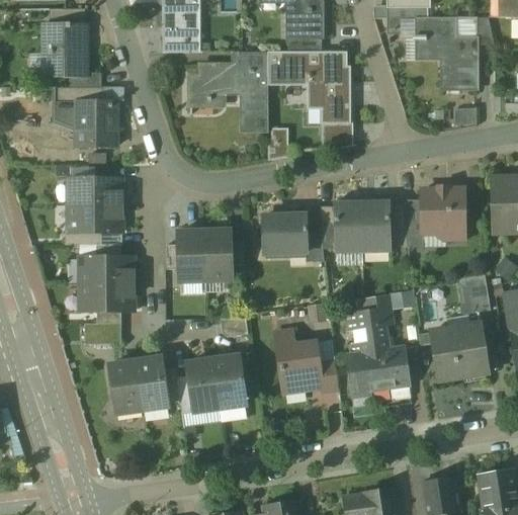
[(163,0),(164,52),(200,52),(200,0),(163,0)]
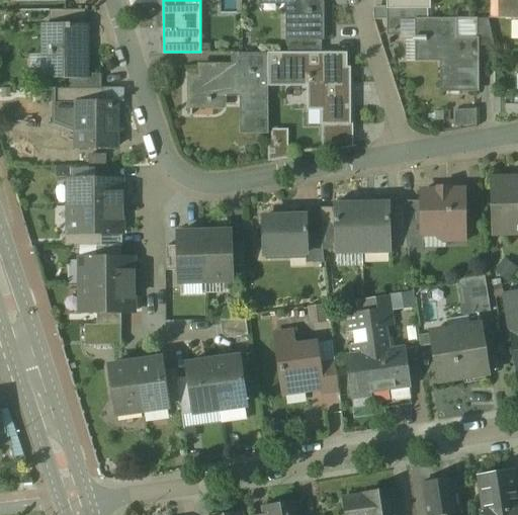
[(287,0),(288,39),(289,39),(290,52),(322,52),(322,39),(323,39),(322,0),(287,0)]
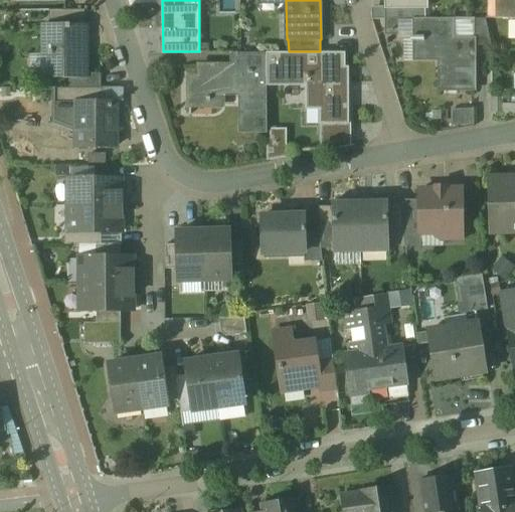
[(499,0),(500,16),(514,16),(514,0),(499,0)]
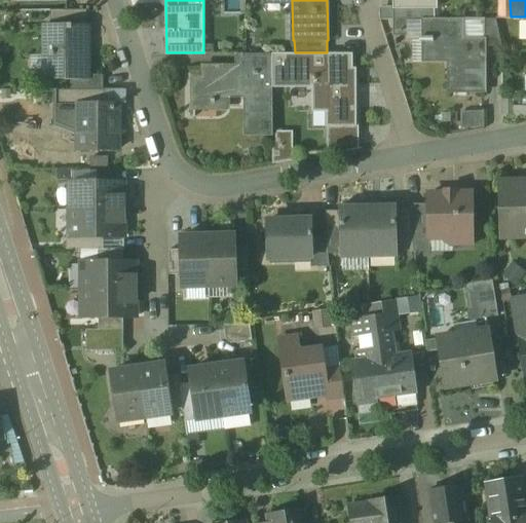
[(89,8),(50,8),(50,24),(47,24),(47,55),(51,55),(51,70),(48,71),(48,72),(69,71),(69,74),(70,74),(88,74),(88,73),(88,44),(89,30),(89,8)]
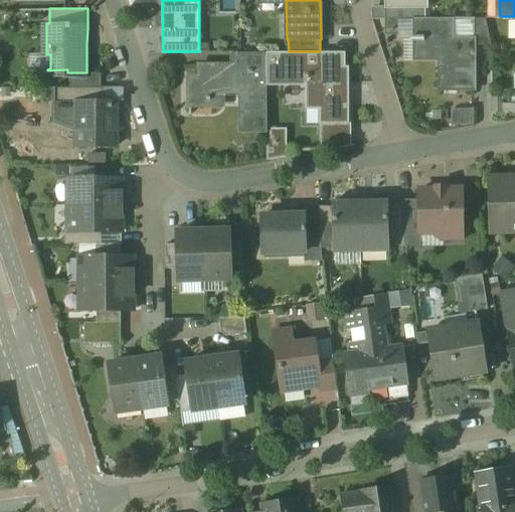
[(485,16),(473,17),(473,45),(492,44),(485,16)]
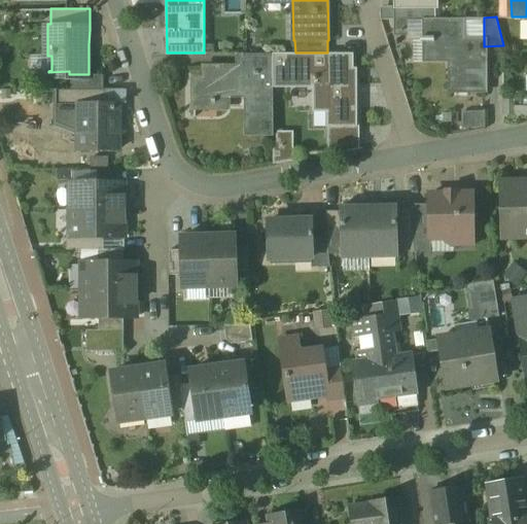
[(465,18),(425,18),(425,36),(422,36),(421,39),(428,39),(428,56),(449,56),(449,91),(451,91),(450,89),(465,89),(465,91),(485,91),(485,55),(480,55),(480,37),(465,37),(465,18)]
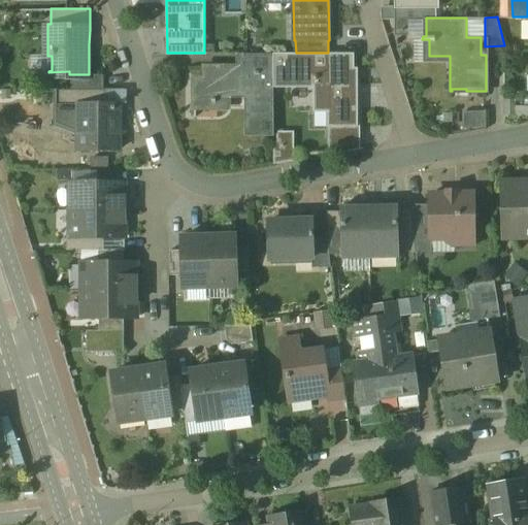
[(229,70),(229,66),(207,67),(207,78),(196,78),(195,117),(218,117),(219,111),(228,111),(228,105),(241,105),(242,93),(249,93),(249,132),(273,132),(273,83),(273,53),(241,53),(241,69),(229,70)]
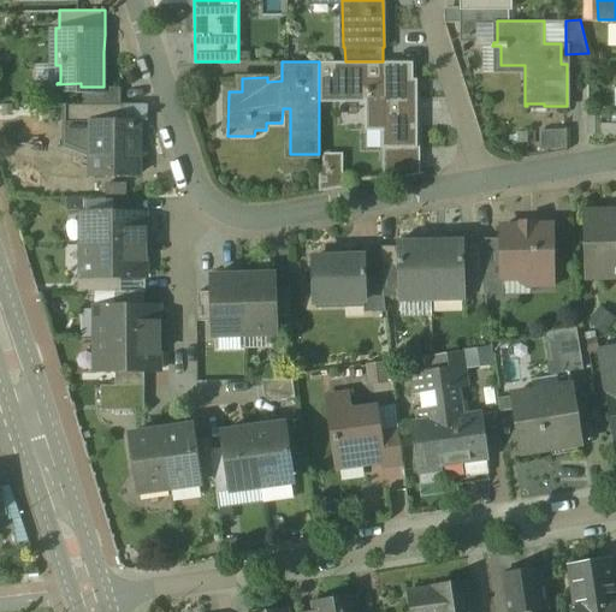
[(345,61),(319,61),(319,96),(343,96),(343,89),(366,89),(366,96),(372,96),(372,94),(383,94),(383,144),(385,146),(414,146),(414,143),(415,91),(407,90),(408,81),(410,81),(410,61),(383,61),(345,61)]
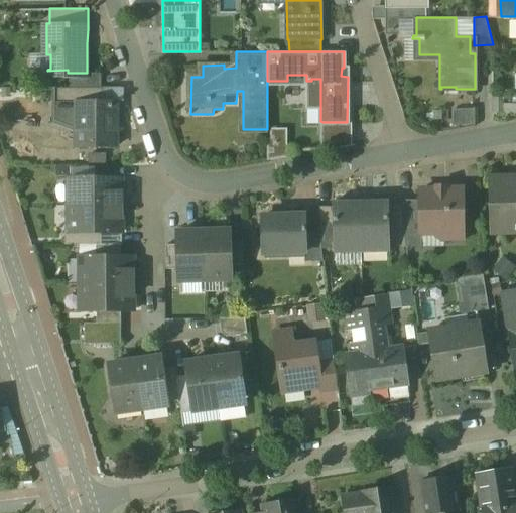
[(69,73),(69,87),(102,87),(102,72),(87,72),(87,73),(69,73)]
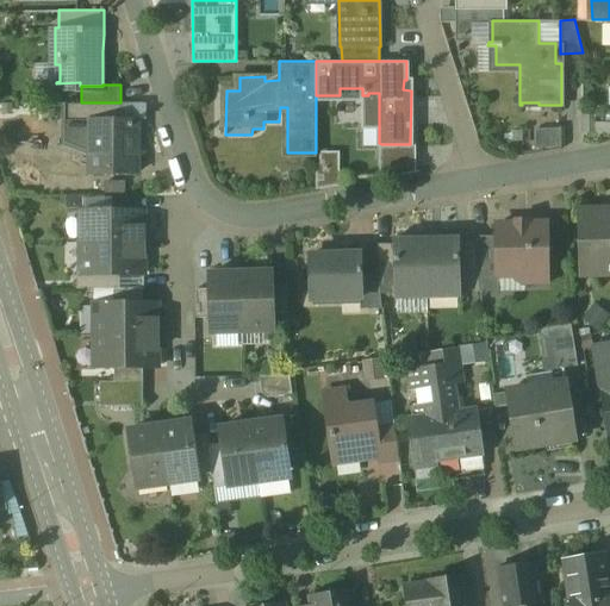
[(81,102),(64,102),(64,120),(92,120),(92,173),(136,173),(136,118),(122,118),(122,102),(81,102)]
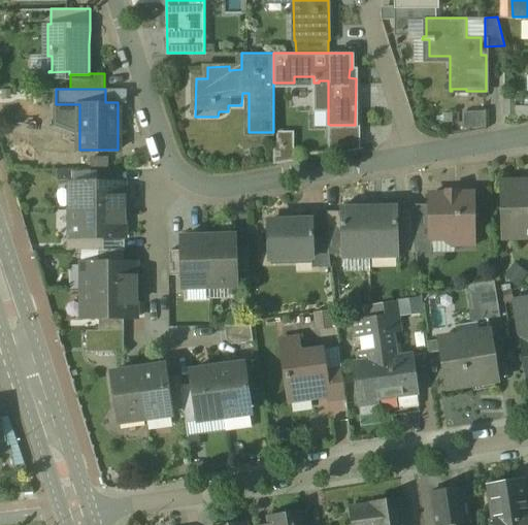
[(527,104),(517,104),(516,116),(527,117),(527,104)]
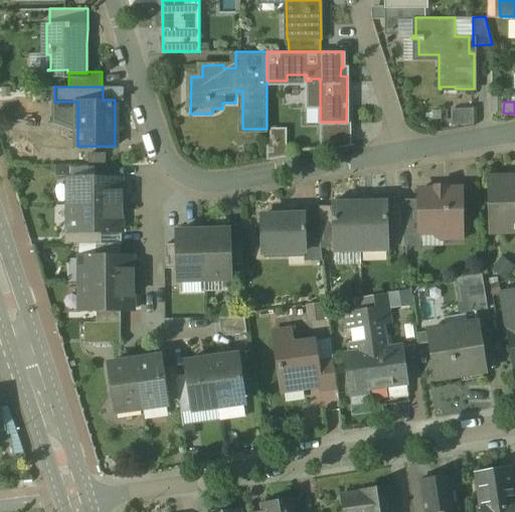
[(455,106),(455,123),(477,122),(476,105),(455,106)]
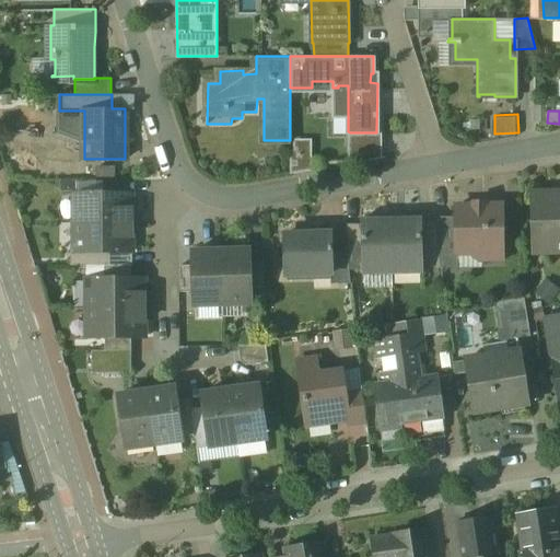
[(376,132),(350,132),(350,162),(381,157),(381,130),(376,130),(376,132)]
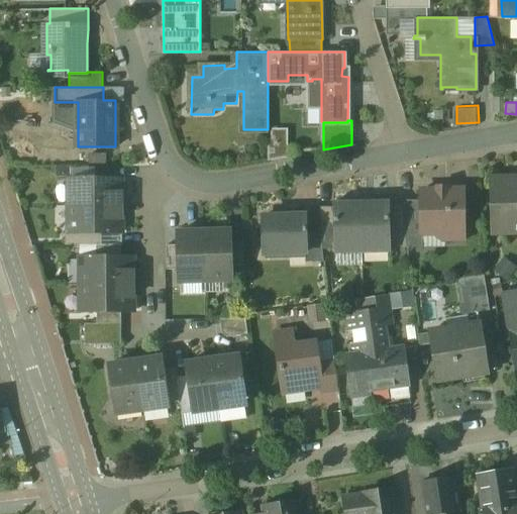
[(121,177),(69,177),(69,204),(121,204),(121,177)]
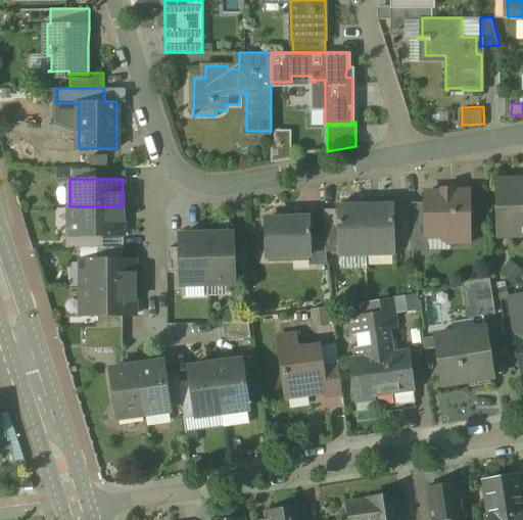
[(522,179),(503,180),(505,232),(522,231),(522,179)]
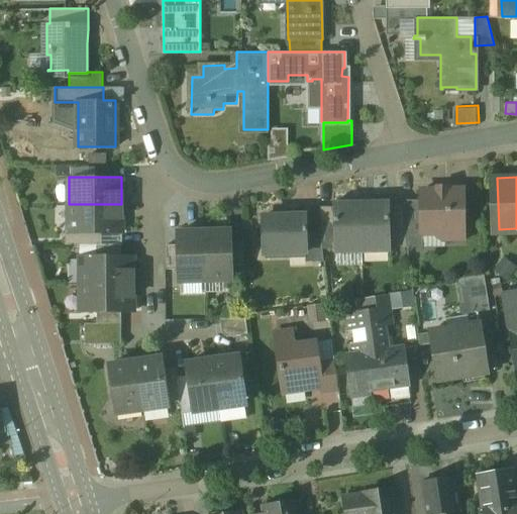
[(463,231),(463,188),(420,189),(421,199),(421,232),(422,232),(463,231)]
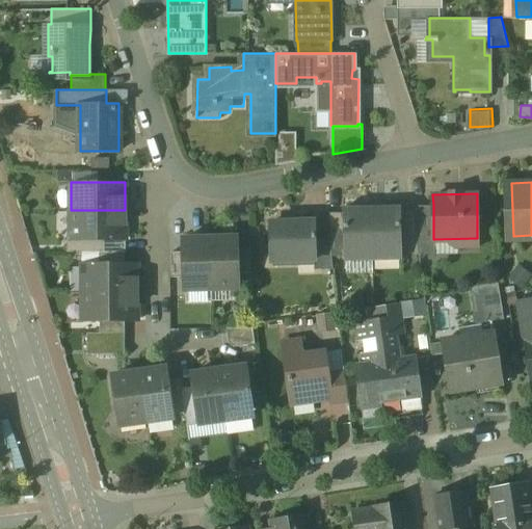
[(433,205),(413,205),(413,209),(419,253),(435,252),(434,239),(433,239),(433,205)]
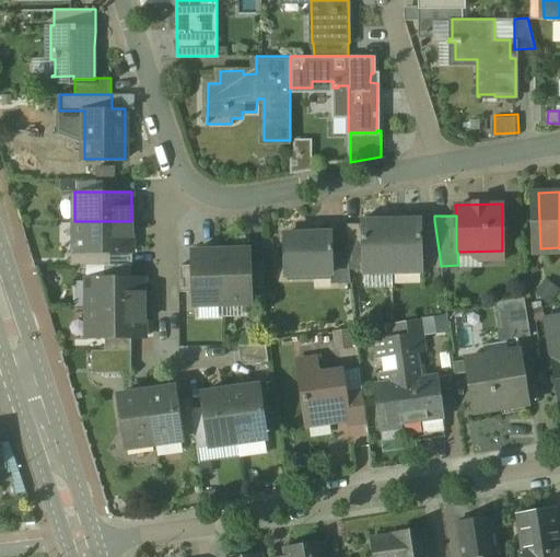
[(392,217),(361,218),(361,222),(362,268),(393,267),(392,217)]
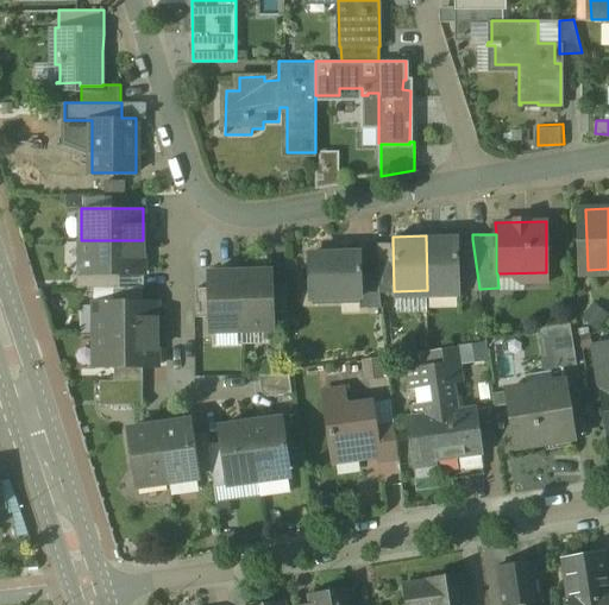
[(458,235),(426,235),(427,290),(460,290),(459,239),(458,235)]
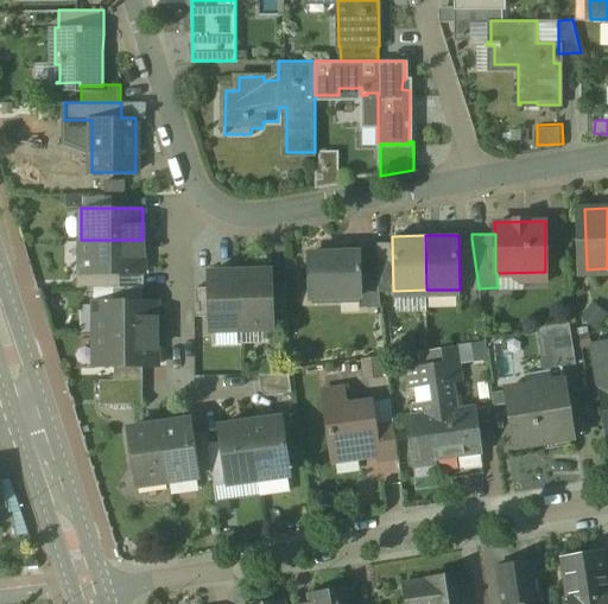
[(472,239),(458,239),(460,290),(479,288),(472,239)]
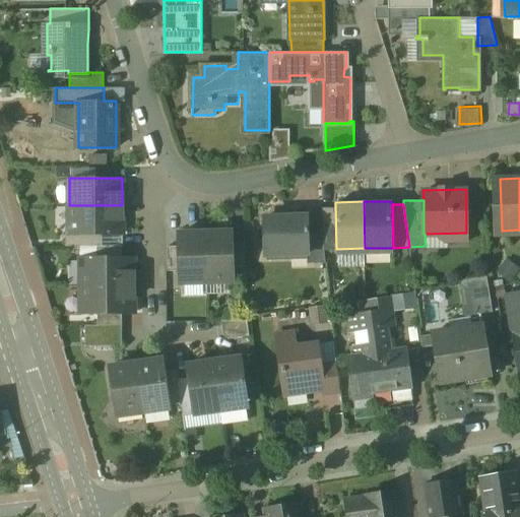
[(122,205),(69,205),(69,232),(70,233),(102,233),(122,233),(122,205)]
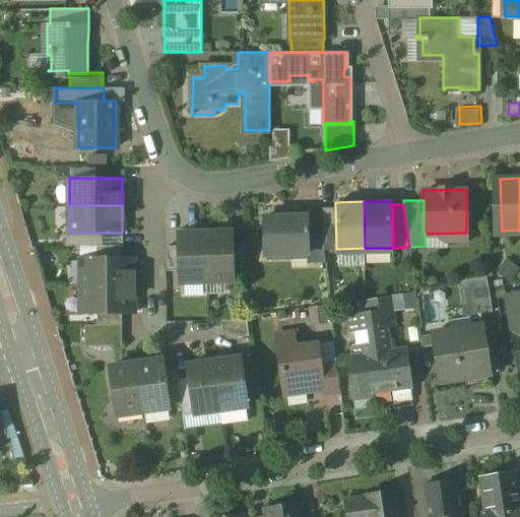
[(335,206),(319,206),(322,234),(324,249),(336,249),(335,206)]
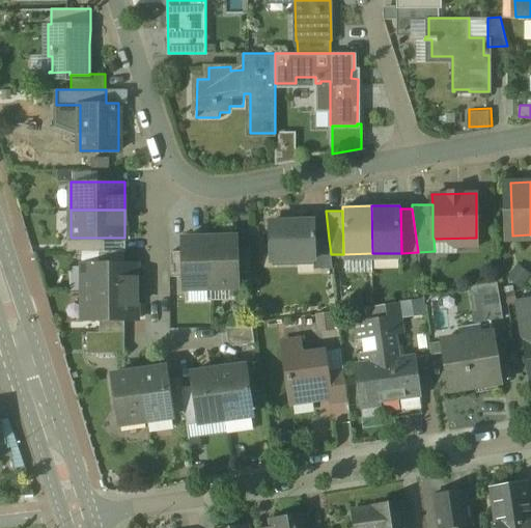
[(314,220),(269,222),(270,258),(300,257),(301,252),(314,251),(315,251),(315,239),(314,220)]
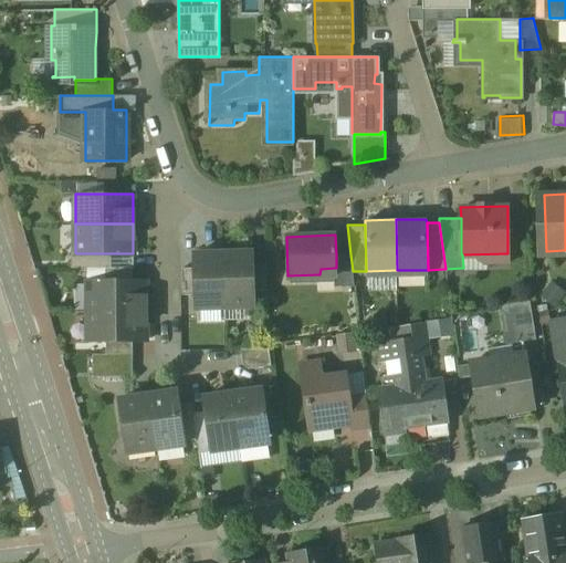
[(252,251),(223,252),(224,308),(240,308),(240,305),(253,304),(253,294),(252,264),(252,251)]
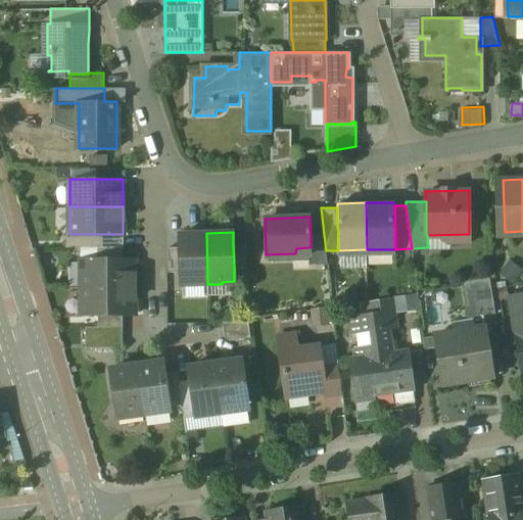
[(102,234),(70,234),(69,233),(66,233),(66,246),(97,246),(102,246),(102,234)]
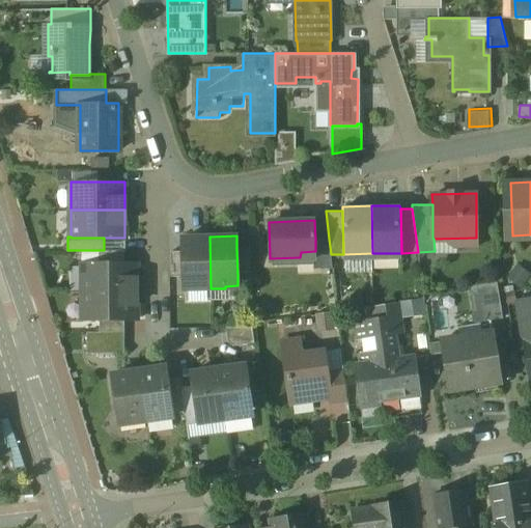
[(210,237),(183,238),(183,250),(184,275),(184,287),(197,286),(197,288),(211,288),(210,237)]
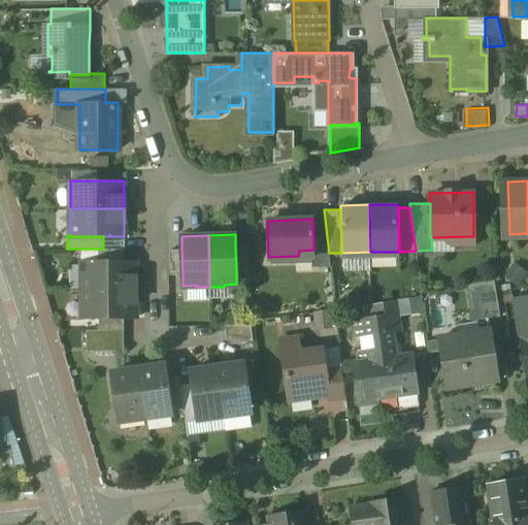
[(327,237),(314,237),(314,250),(312,250),(312,266),(330,265),(329,253),(327,237)]
